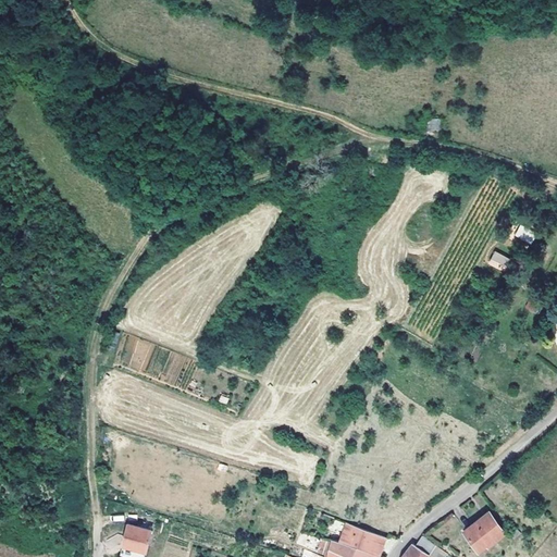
[(430,29),(415,28),(413,39),(429,41),(430,29)]
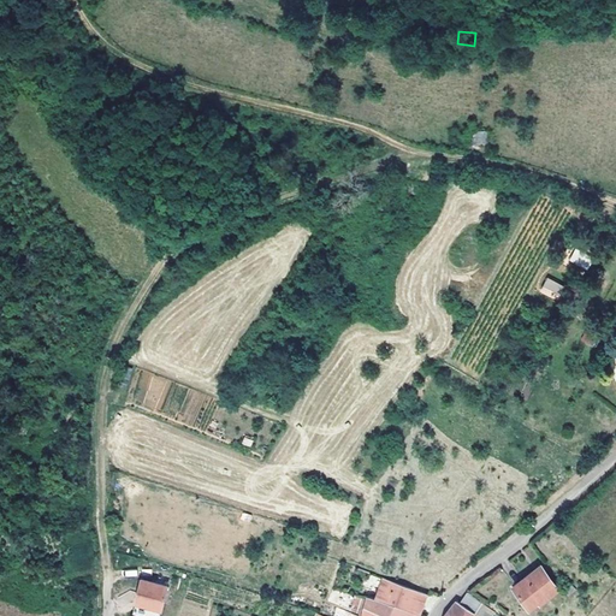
[(487,131),(473,131),(473,141),(486,142),(487,131)]
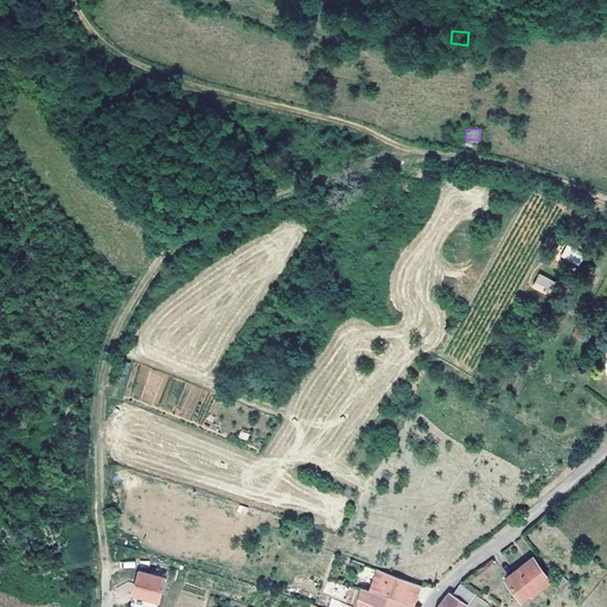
[(568,246),(562,255),(579,264),(585,255),(568,246)]
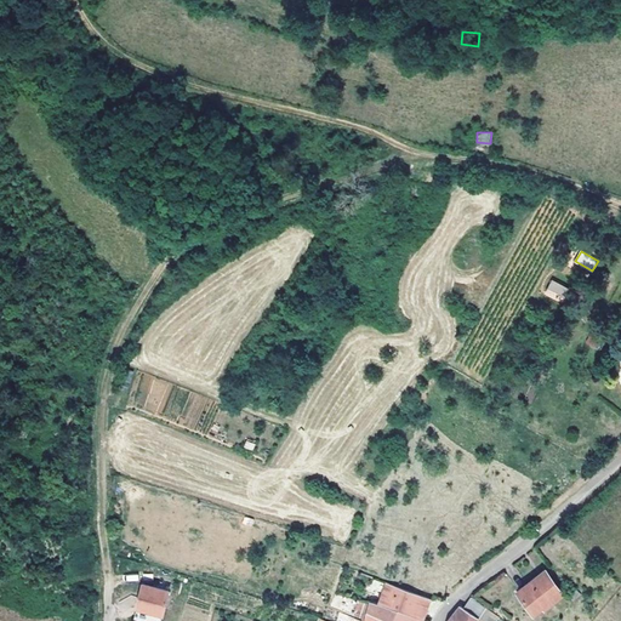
[(545,294),(562,302),(568,288),(552,280),(545,294)]
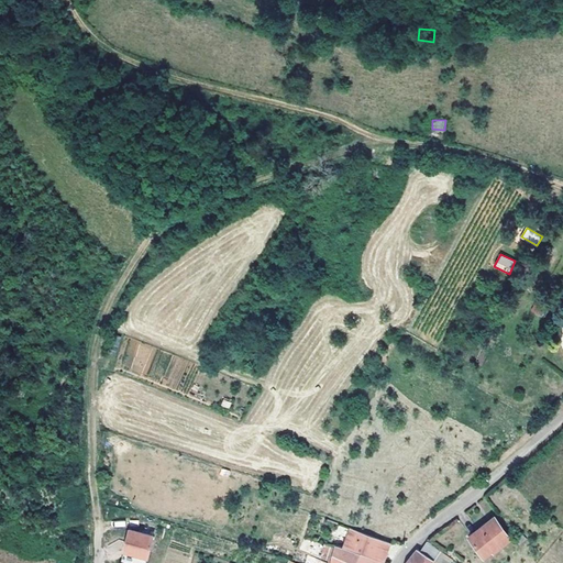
[(543,308),(536,304),(532,308),(541,312),(543,308)]
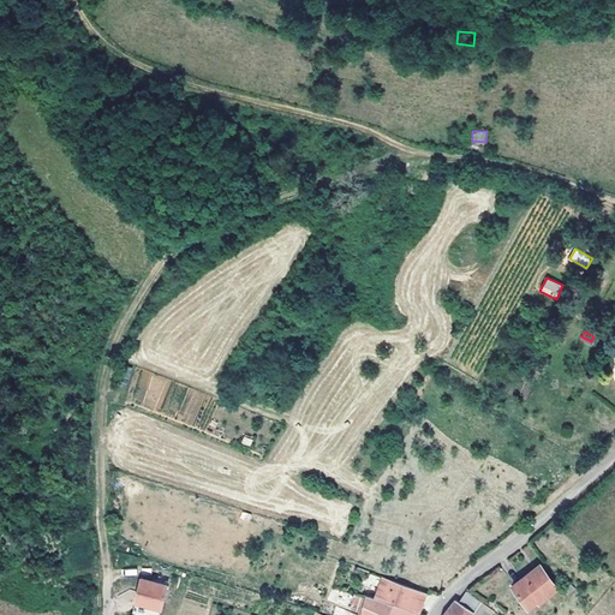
[(539,566),(513,586),(529,608),(538,601),(539,602),(557,589),(539,566)]
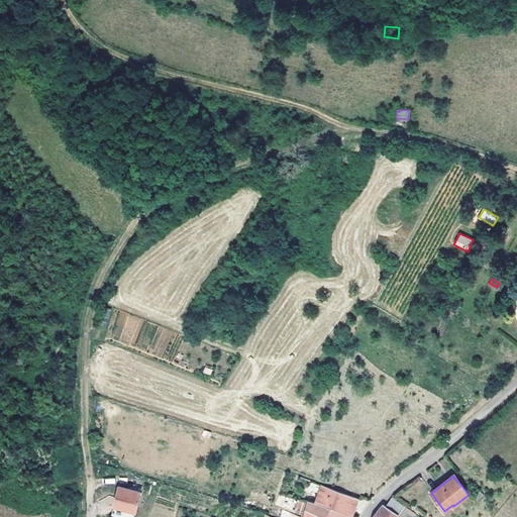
[(313,490),(319,493),(315,503),(351,516),(354,509),(357,498),(311,482),(307,492),(312,493),(313,490)]
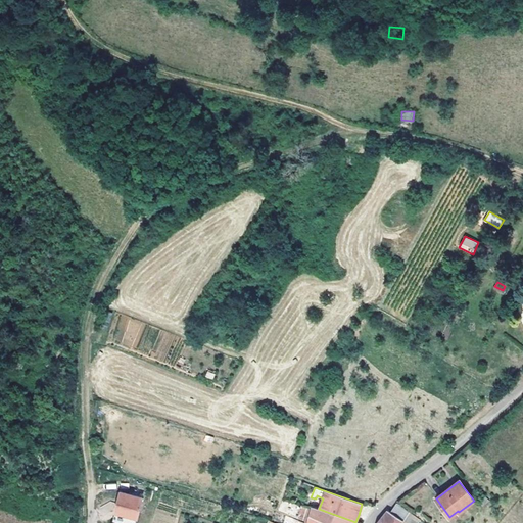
[(135,522),(142,496),(120,491),(114,512),(120,513),(117,522),(114,522),(112,522),(111,522),(135,522)]
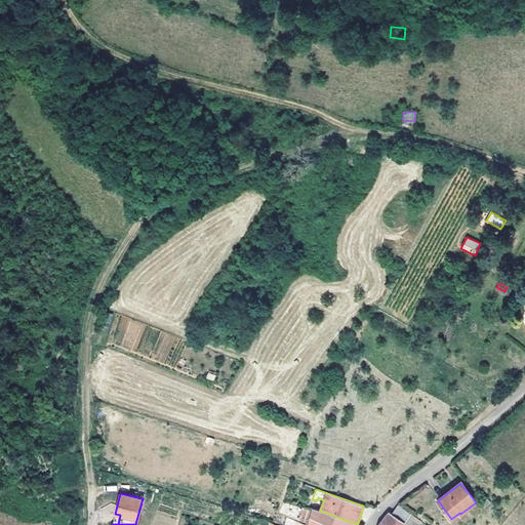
[(484,495),(479,500),(485,508),(490,502),(484,495)]
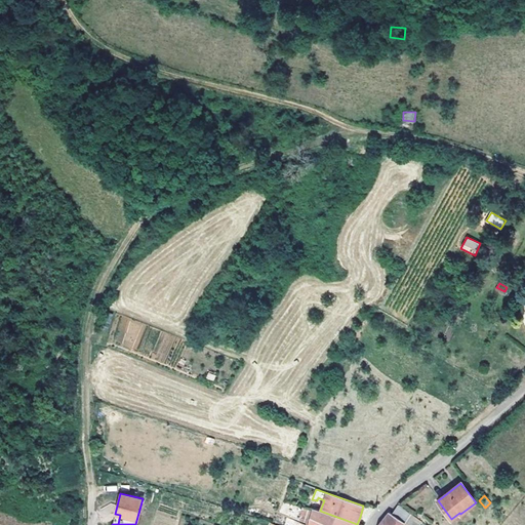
[(311,508),(301,506),(299,521),(307,523),(311,508)]
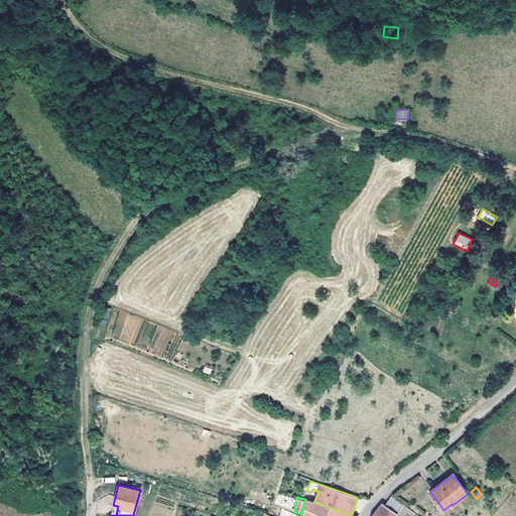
[(389,500),(385,505),(397,513),(404,505),(391,497),(389,500)]
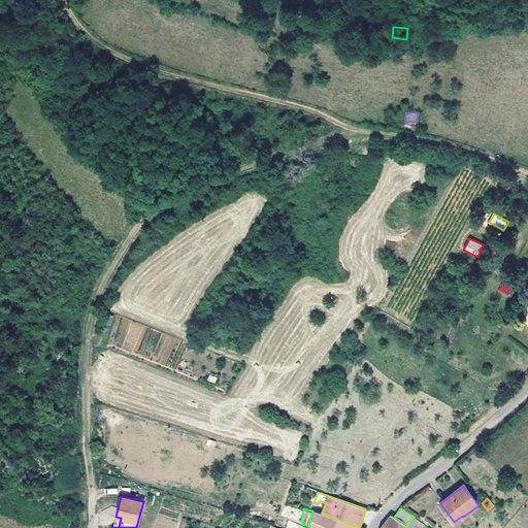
[(322,514),(317,513),(311,527),(359,527),(322,514)]
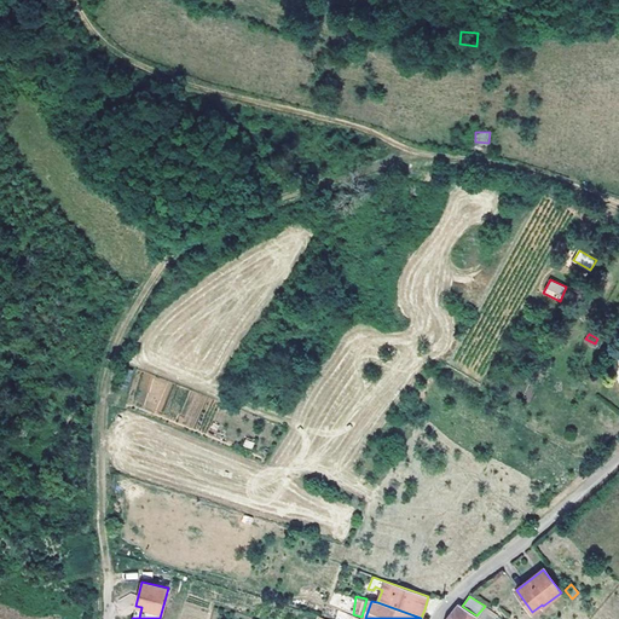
[(458,605),(446,618),(480,618),(476,615),(462,606),(458,605)]
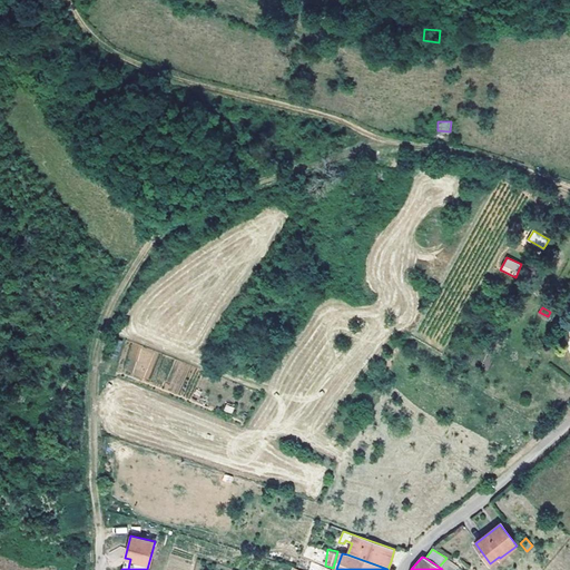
All buildings are outlined.
